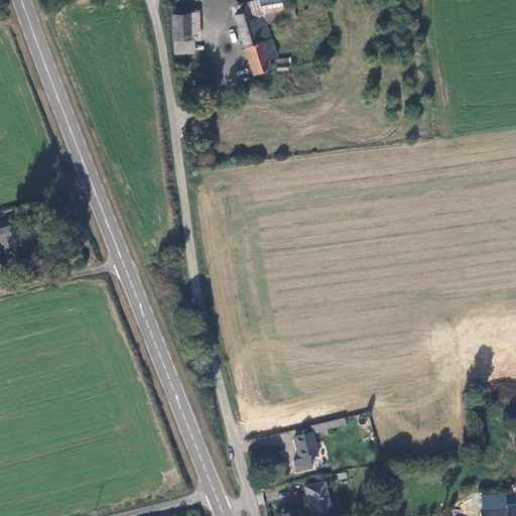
[(262,14),(258,0),(233,7),(234,14),(249,9),(251,17),(262,14)]
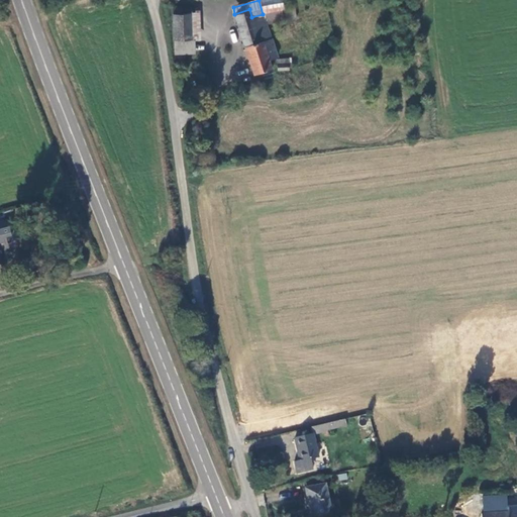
[(249,9),(234,14),(253,74),(271,69),(268,60),(276,58),(267,24),(288,19),(283,0),(259,0),(263,14),(251,17),(249,9)]
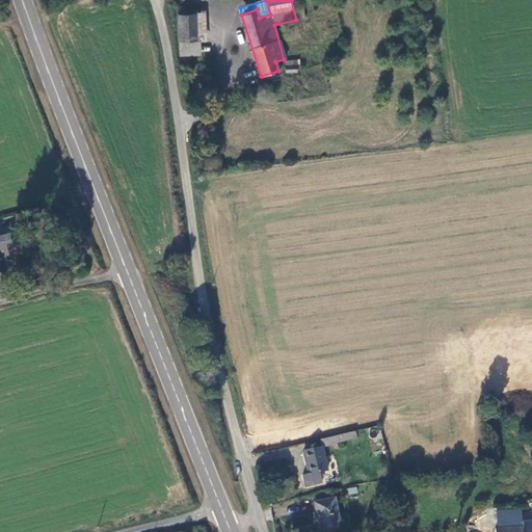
[(297,0),(291,0),(296,20),(303,18),(301,6),(299,5),(297,0)]
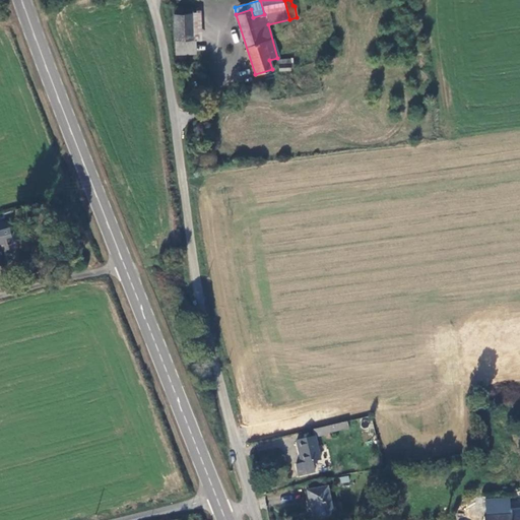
[(191,11),(191,14),(192,41),(195,41),(201,41),(200,10),(191,11)]
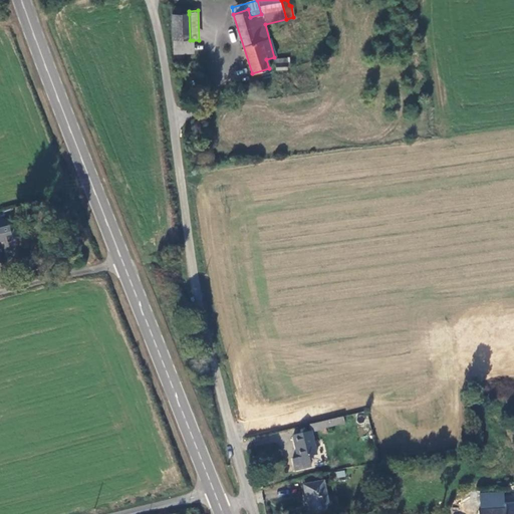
[(181,14),(171,14),(172,40),(173,40),(174,54),(177,54),(176,56),(176,57),(177,59),(178,60),(181,60),(183,59),(184,57),(184,55),(184,54),(193,54),(193,40),(190,40),(189,14),(181,14)]
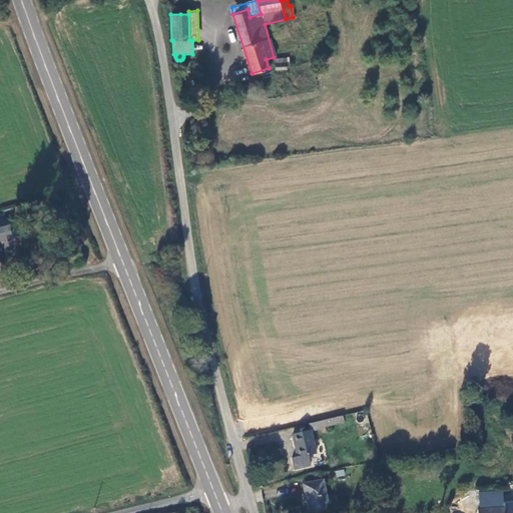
[(0,238),(10,236),(5,217),(0,218),(0,264),(7,263),(3,247),(0,248),(0,247),(0,238)]
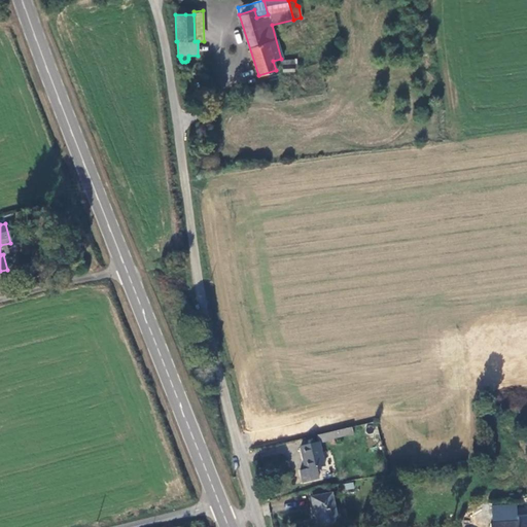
[(325,442),(351,435),(349,427),(322,434),(324,443),(325,443),(325,442)]
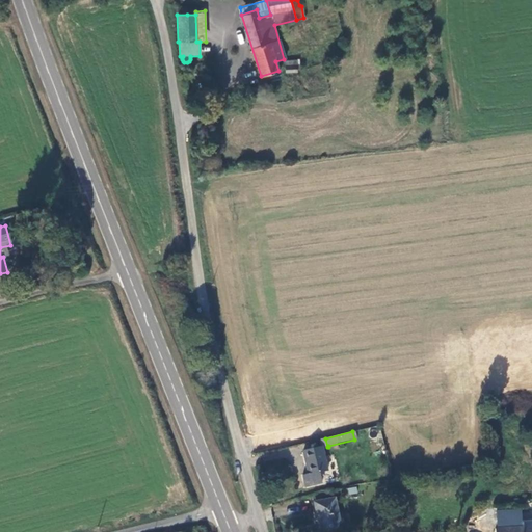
[(327,470),(322,447),(303,451),(310,474),(301,476),(304,487),(323,483),(320,472),(327,470)]
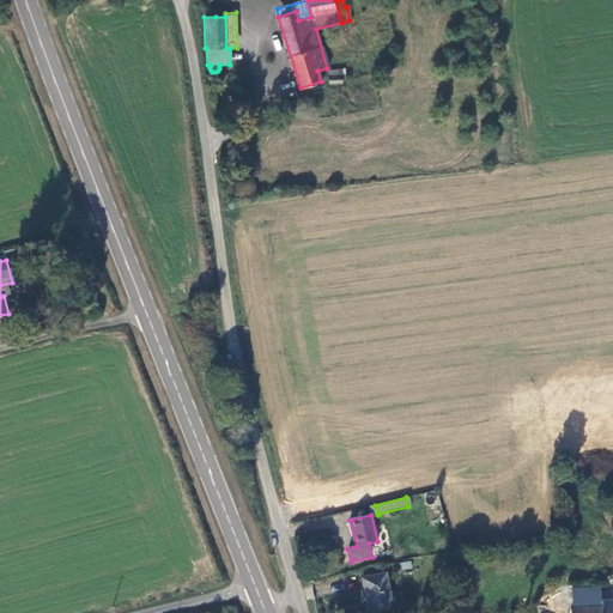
[(384,612),(393,612),(386,576),(363,582),(369,612),(384,612)]
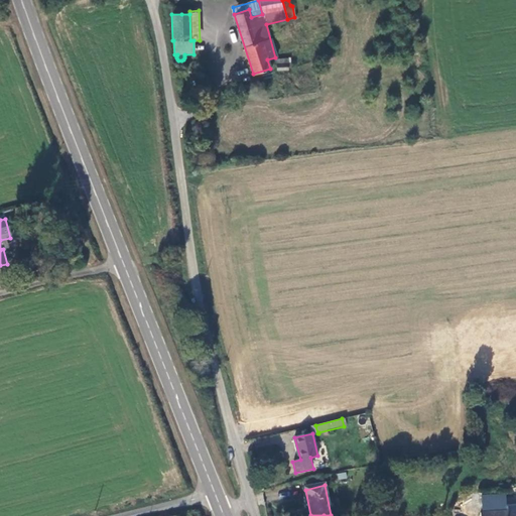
[(515,493),(507,494),(507,504),(515,503),(515,493)]
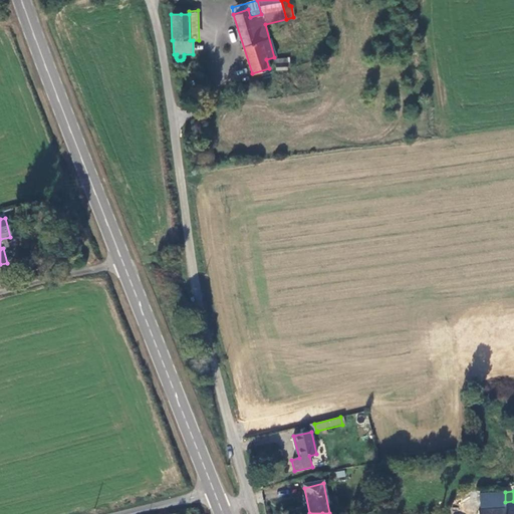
[(513,513),(513,502),(505,503),(504,492),(480,493),(479,513),(513,513)]
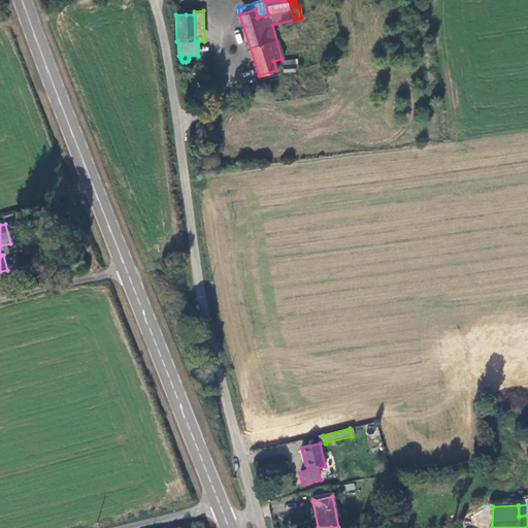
All buildings are outlined.
